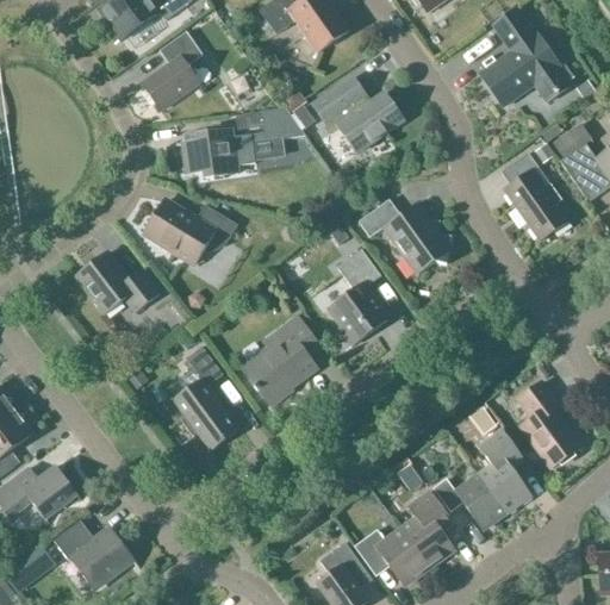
[(106,6),(101,10),(122,38),(159,10),(166,19),(191,0),(109,0),(104,4),(106,6)]
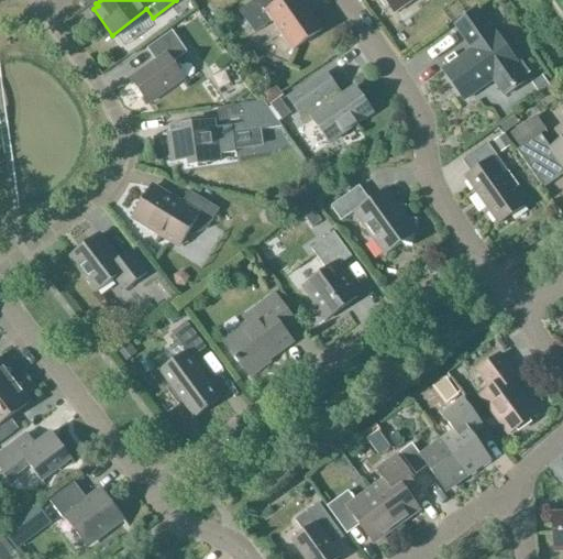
[(307,1),(306,0),(277,0),(274,2),(272,0),(251,0),(240,8),(255,30),(273,18),(294,46),(322,26),(306,2),(307,1)]
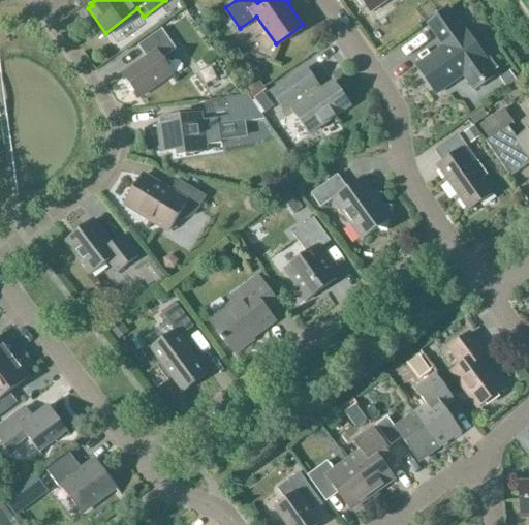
[(364,0),(371,9),(384,0),(364,0)]
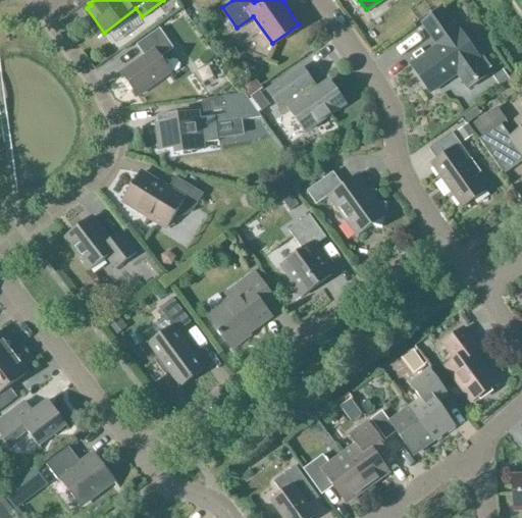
[(458,30),(442,6),(422,20),(438,43),(411,62),(430,90),(461,68),(472,84),(488,72),(477,57),(479,55),(460,28),(458,30)]
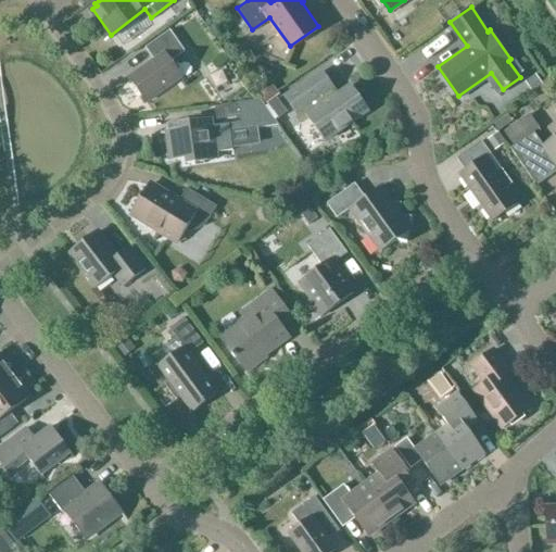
[(147,99),(182,75),(172,59),(186,49),(171,27),(146,45),(154,57),(129,74),(147,99)]
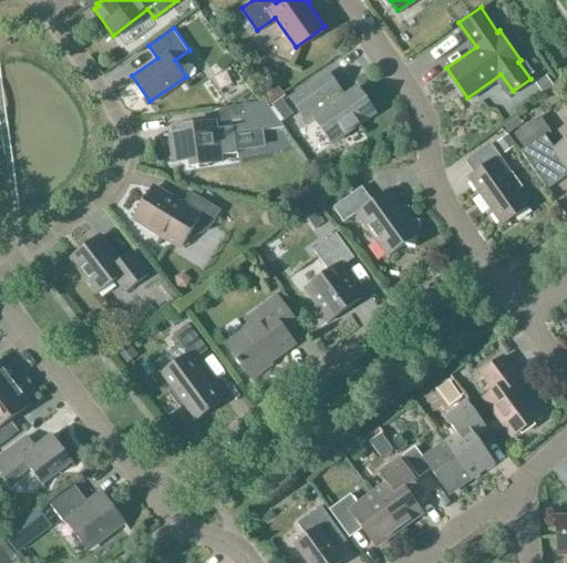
[(303,112),(309,121),(316,116),(332,140),(374,111),(357,86),(344,94),(329,71),(291,96),(302,113),(303,112)]
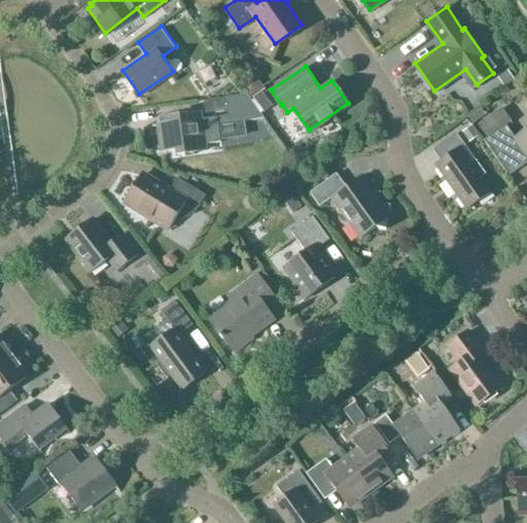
[(247,92),(225,95),(229,121),(265,115),(247,92)]
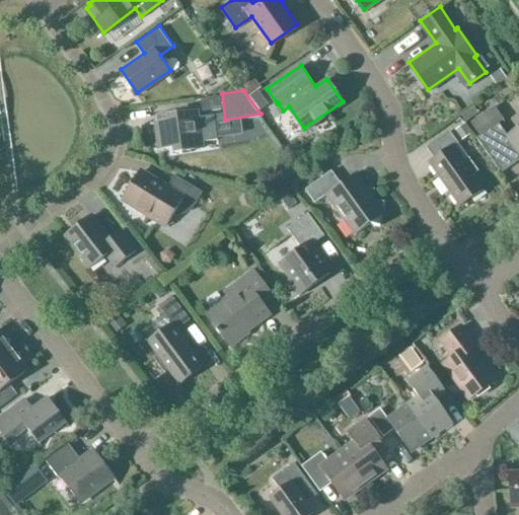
[(174,150),(203,146),(202,140),(218,138),(214,113),(199,115),(198,108),(169,113),(170,118),(150,121),(150,122),(158,121),(161,145),(154,146),(154,147),(173,145),(174,150)]
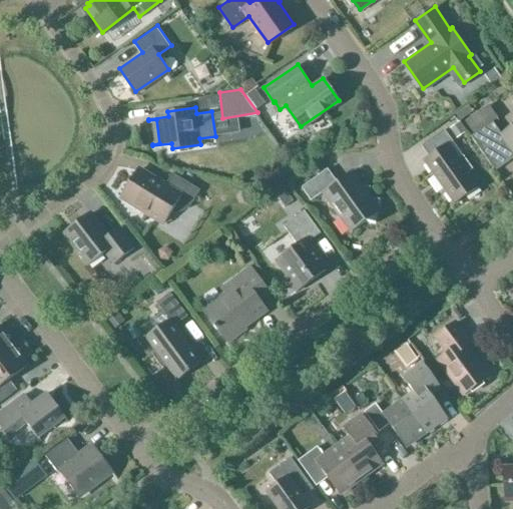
[(451,125),(457,134),(466,128),(460,119),(451,125)]
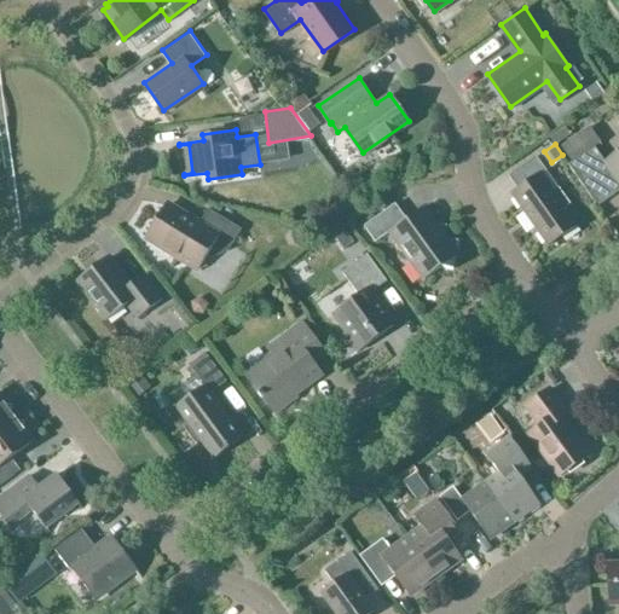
[(595,144),(568,162),(597,204),(615,192),(613,189),(618,184),(618,150),(606,160),(595,144)]
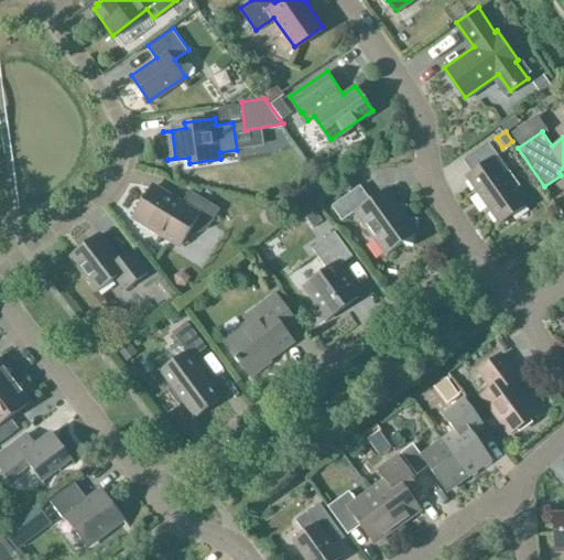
[(473,170),(466,174),(499,222),(527,203),(516,186),(519,183),(489,140),(464,158),(473,170)]
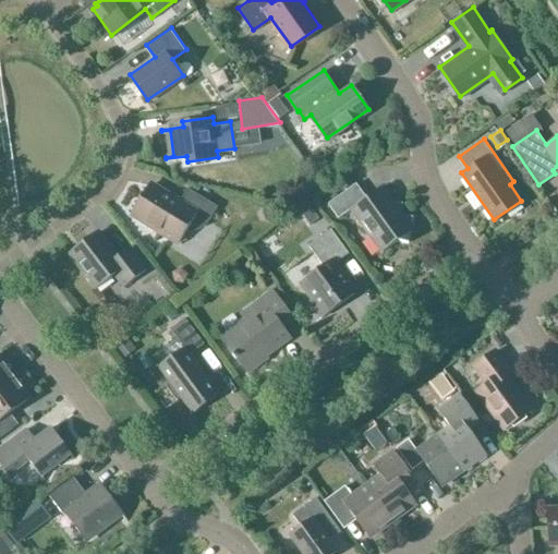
[(366,195),(356,181),(328,202),(339,216),(352,207),(383,250),(398,239),(409,241),(413,214),(402,213),(381,184),(366,195)]
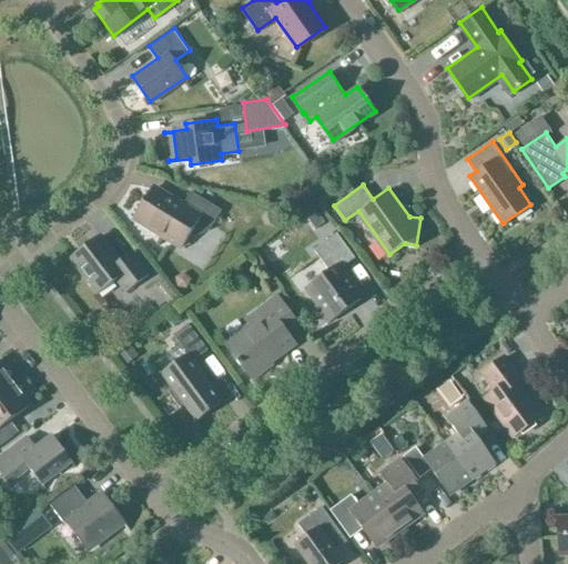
[(183,203),(154,185),(135,217),(181,244),(200,214),(213,223),(222,208),(191,190),(183,203)]
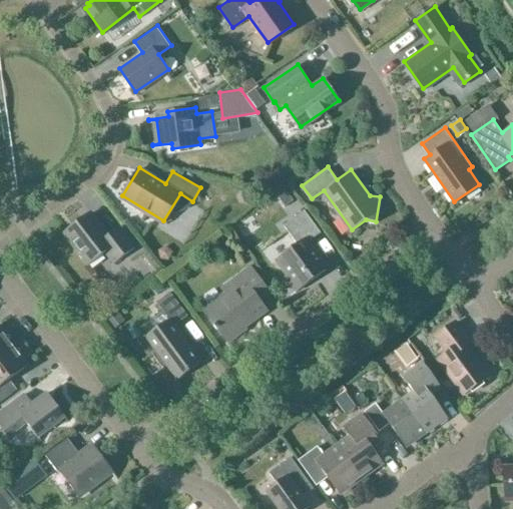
[(294,200),(285,188),(277,194),(286,206),(294,200)]
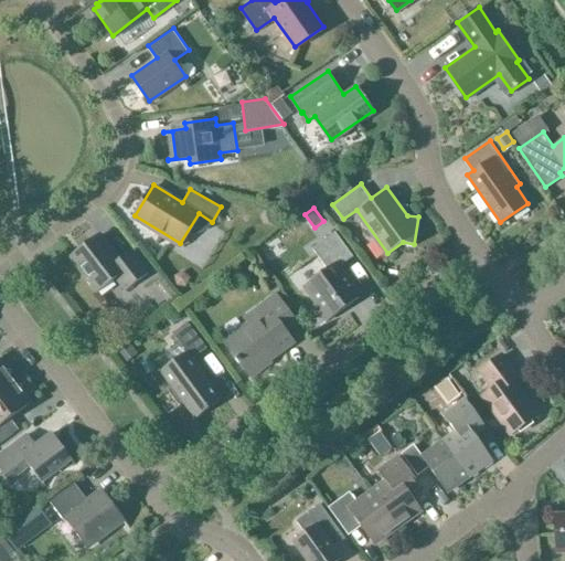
[(336,230),(312,246),(328,267),(305,285),(317,302),(315,303),(327,319),(362,294),(340,264),(353,254),(336,230)]
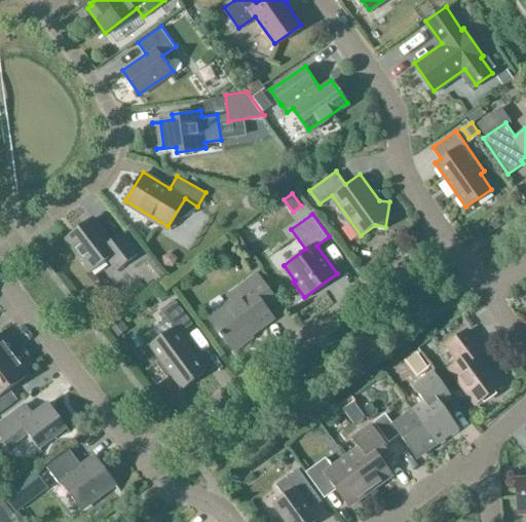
[(111,240),(92,216),(66,236),(91,269),(108,256),(117,267),(138,252),(122,231),(111,240)]
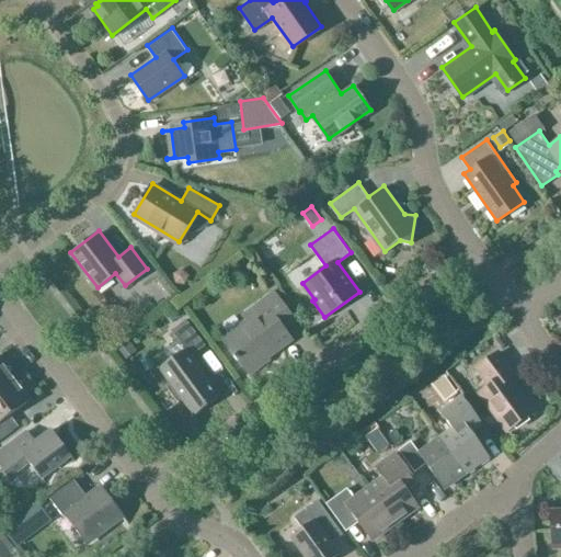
[(227,338),(226,336),(225,337),(237,353),(235,354),(237,359),(240,356),(250,372),(268,357),(265,353),(289,337),(289,338),(290,337),(284,328),(296,320),(274,290),(242,313),(249,321),(227,338)]
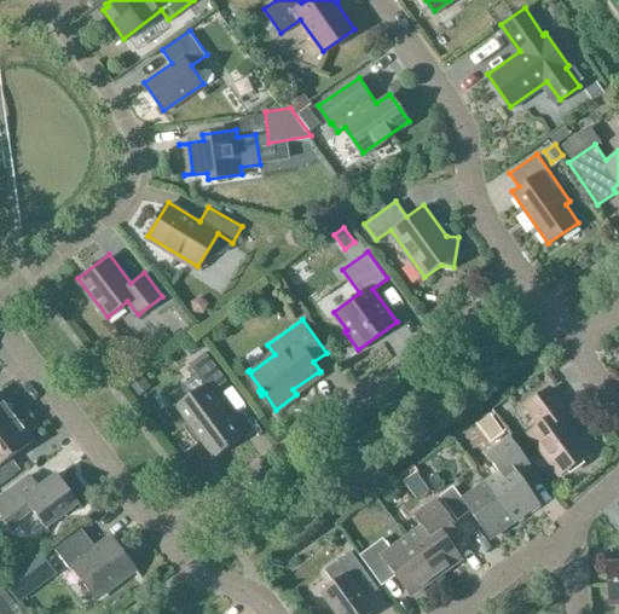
[(201,439),(214,456),(243,434),(212,391),(227,380),(208,354),(192,365),(206,384),(177,405),(189,422),(185,426),(197,442),(201,439)]
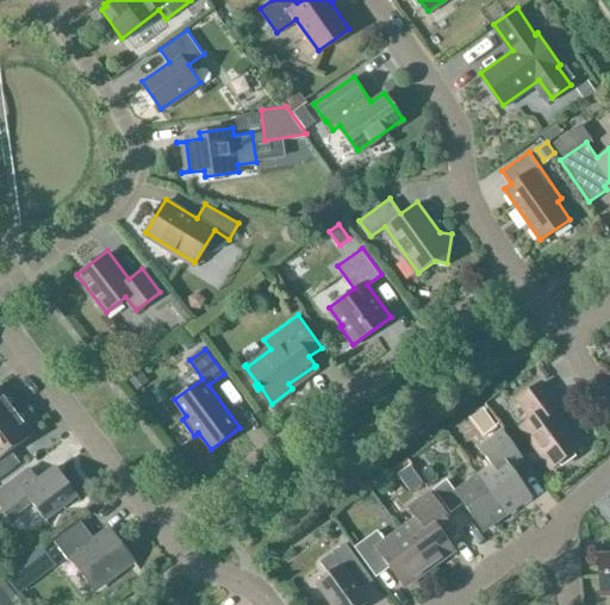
[(135,387),(148,379),(142,369),(129,379),(135,387)]
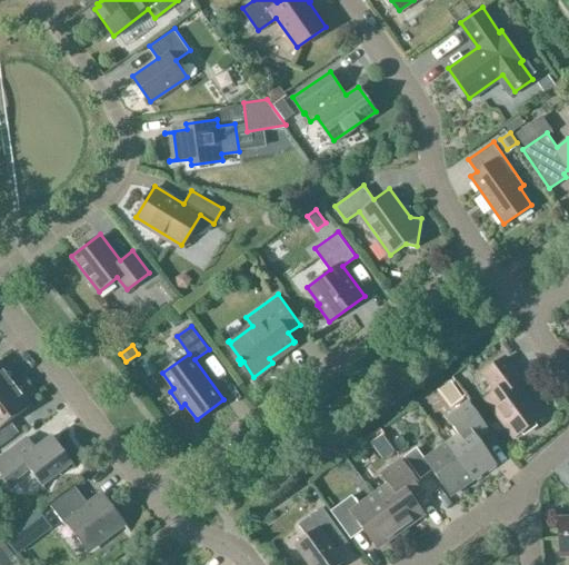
[(506,355),(481,372),(496,390),(486,398),(513,436),(542,415),(518,383),(522,379),(506,355)]
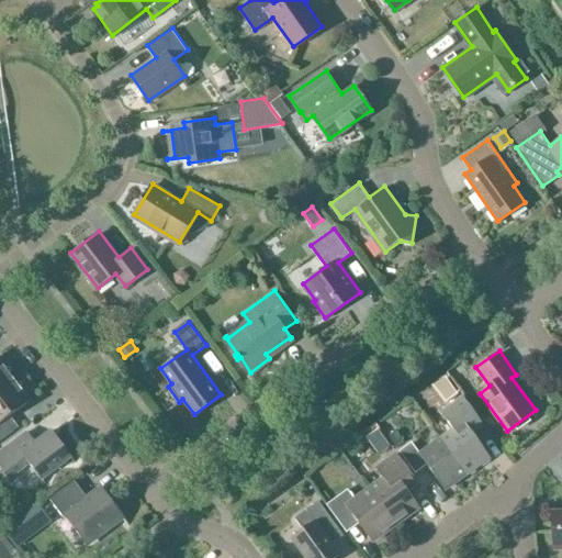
[(0,386),(13,377),(0,359),(0,386)]
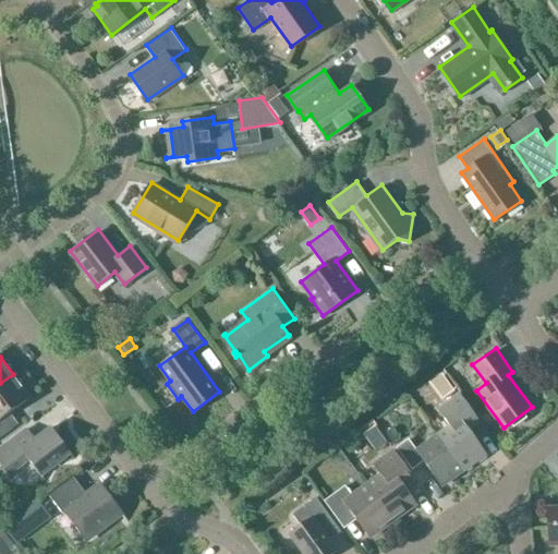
[(446,373),(437,380),(444,388),(453,382),(446,373)]
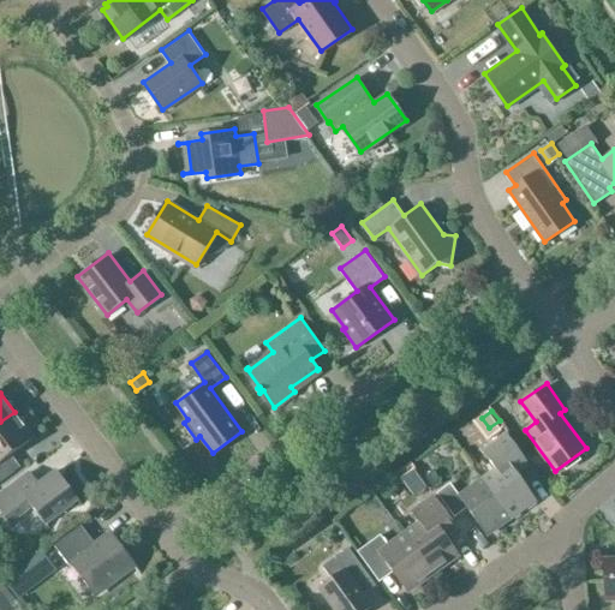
[(15,412),(0,422),(0,479),(15,468),(6,456),(33,436),(15,412)]
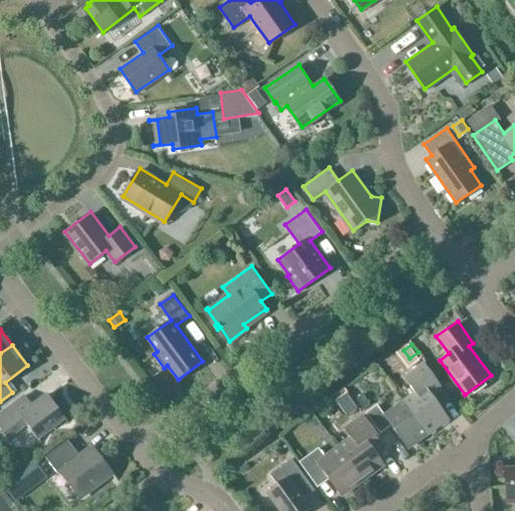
[(424,362),(404,377),(415,392),(404,400),(427,432),(448,416),(431,394),(442,386),(424,362)]
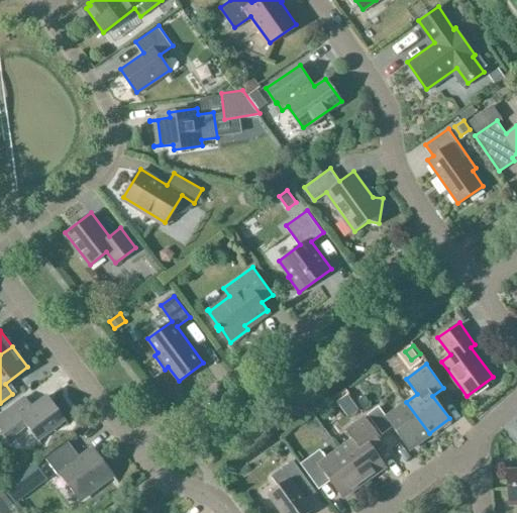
[(33,405),(25,395),(0,413),(0,427),(8,438),(27,424),(41,442),(42,441),(39,438),(65,418),(68,422),(69,421),(47,394),(33,405)]
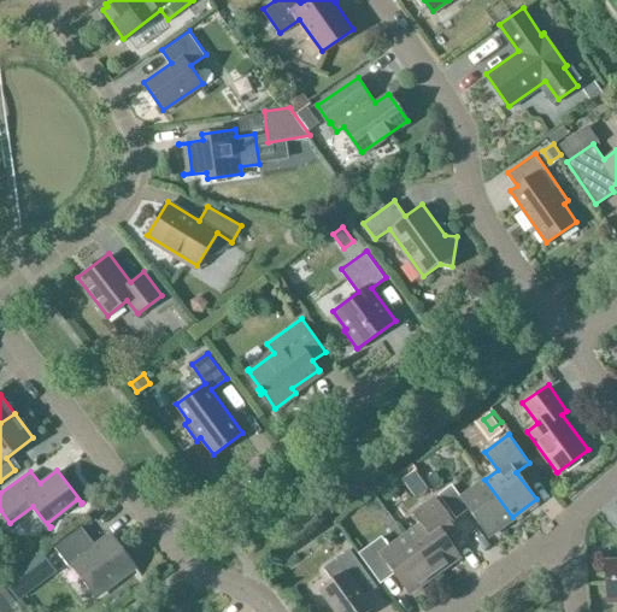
[(451,483),(438,493),(456,516),(468,507),(488,534),(512,517),(485,480),(460,496),(451,483)]
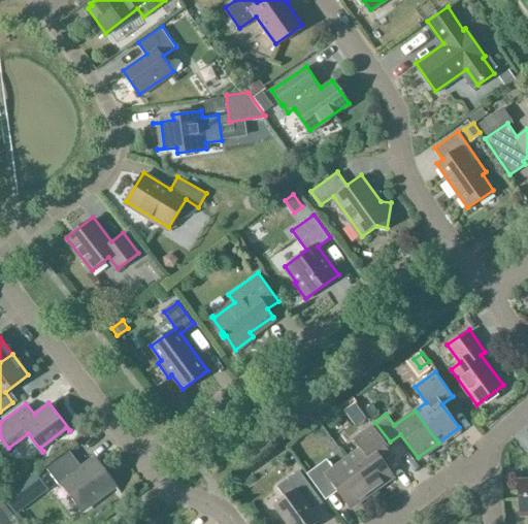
[(347,457),(371,491),(393,475),(381,457),(391,451),(372,425),(354,437),(361,447),(347,457)]
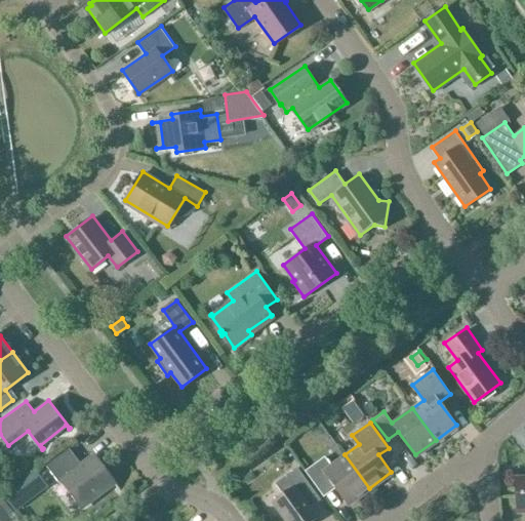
[(115,480),(94,453),(80,465),(75,458),(77,456),(70,447),(46,465),(59,481),(62,480),(81,506),(115,480)]
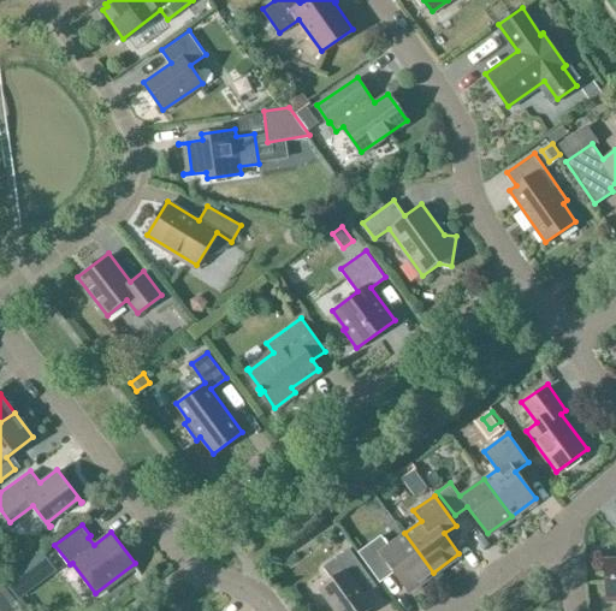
[(394,570),(408,591),(433,573),(404,533),(389,545),(380,534),(357,551),(379,580),(394,570)]
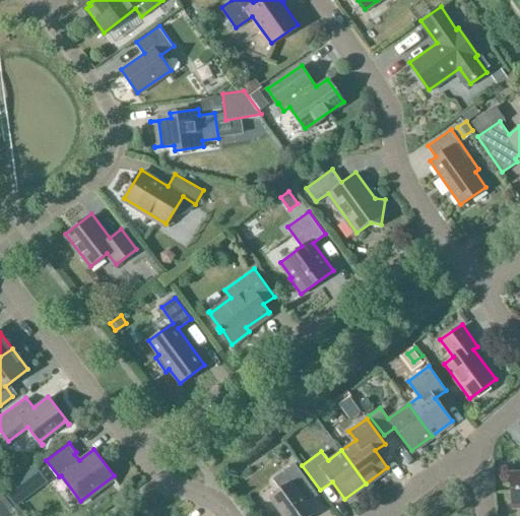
[(272,477),(280,489),(271,496),(285,515),(307,515),(313,512),(305,502),(317,493),(295,461),(272,477)]
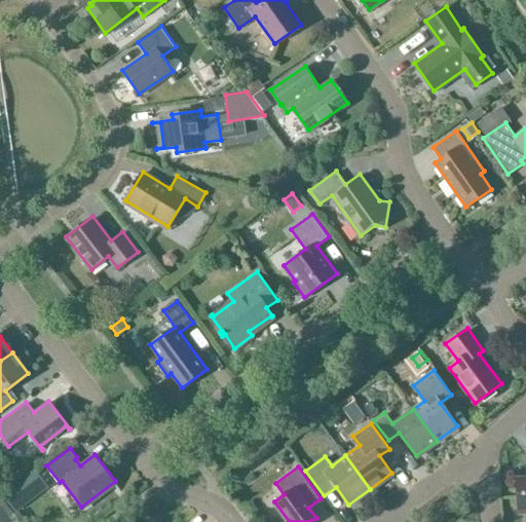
[(36,471),(2,496),(12,510),(47,484),(36,471)]
